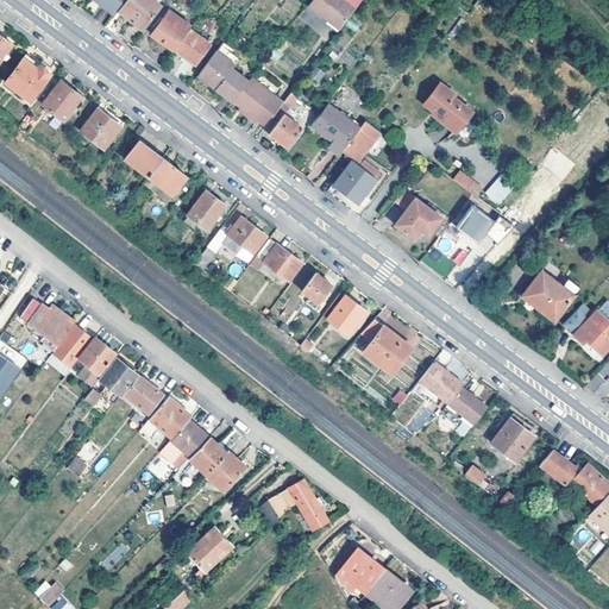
[(126,0),(96,0),(101,2),(102,0),(107,5),(106,7),(115,14),(119,10),(126,0)]
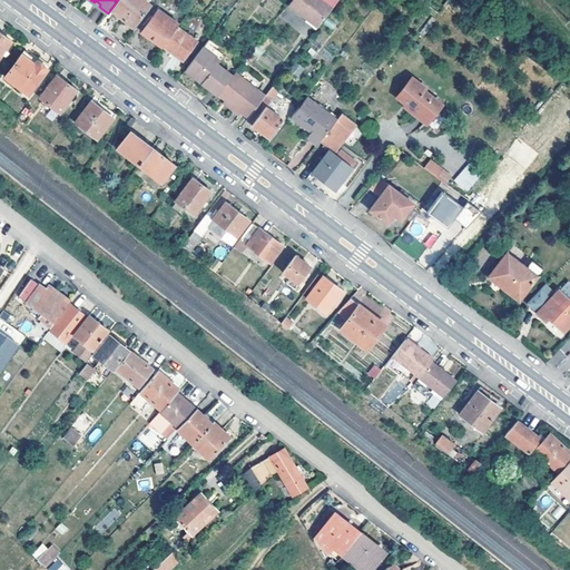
[(150,2),(146,0),(118,0),(111,9),(134,26),(150,2)]
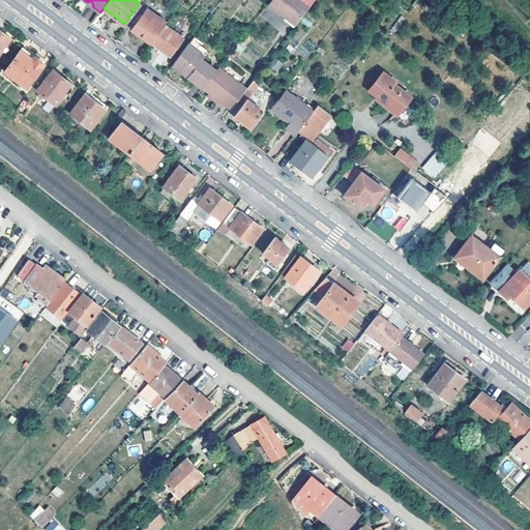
[(271,0),(268,4),(295,25),(306,8),(296,0),(271,0)]
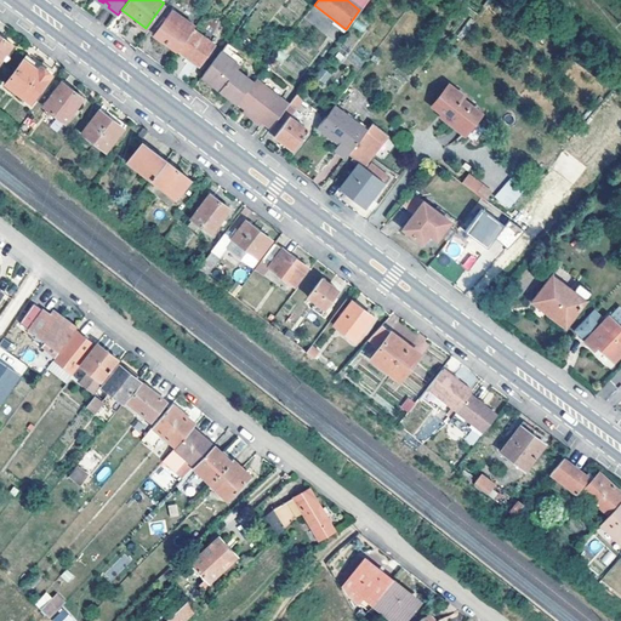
[(177,50),(194,28),(195,26),(175,10),(157,34),(177,50)]
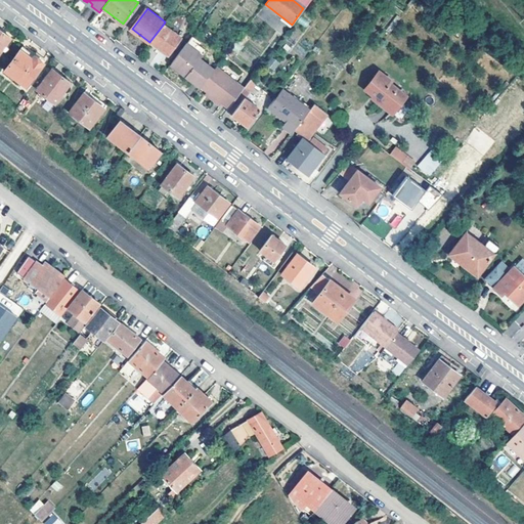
[(182,38),(164,24),(149,42),(168,56),(182,38)]
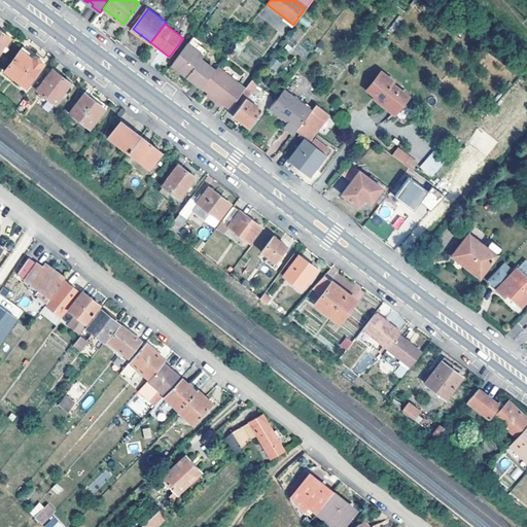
[(0,53),(12,37),(0,28),(0,53)]
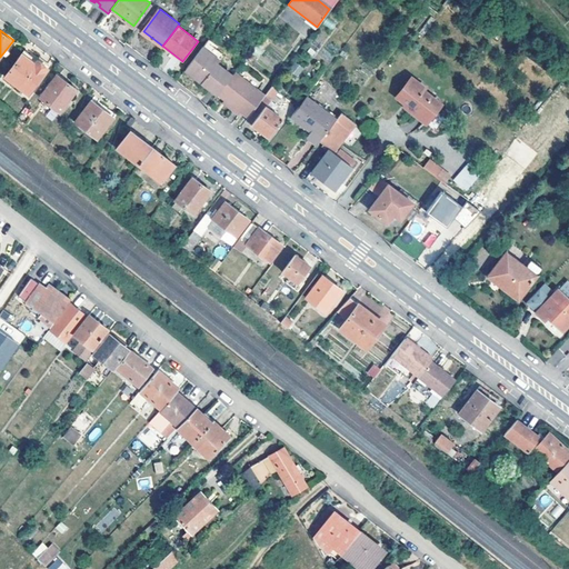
[(206,42),(202,48),(219,61),(223,56),(206,42)]
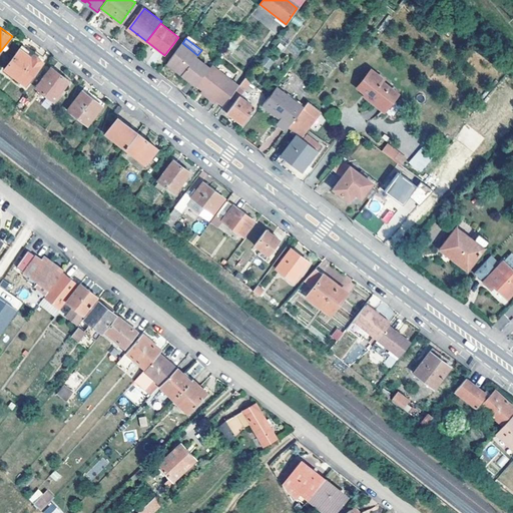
[(182,73),(181,75),(194,86),(196,85),(208,68),(195,58),(197,55),(182,43),(167,62),(182,73)]
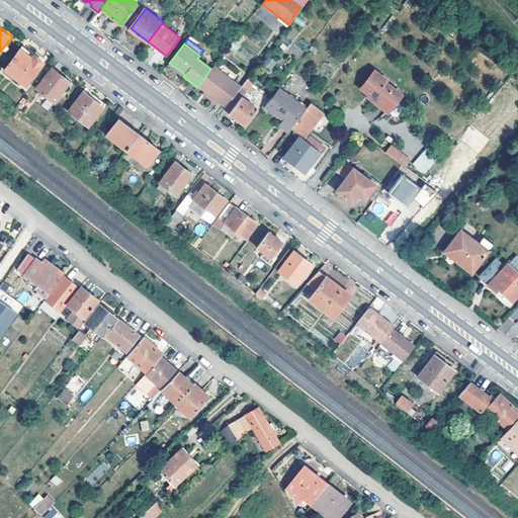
[(45,62),(23,46),(6,69),(27,85),(45,62)]
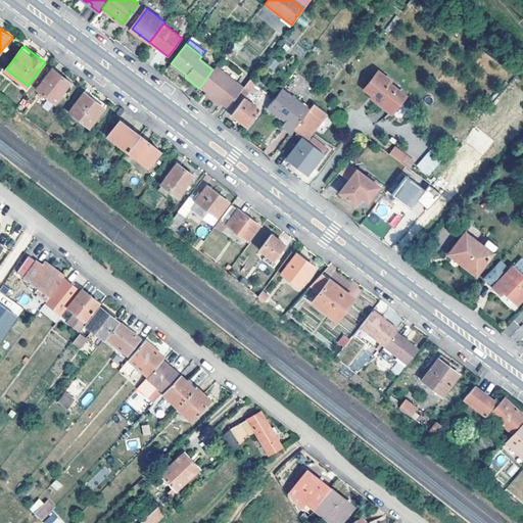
[(266,66),(274,70),(278,62),(270,58),(266,66)]
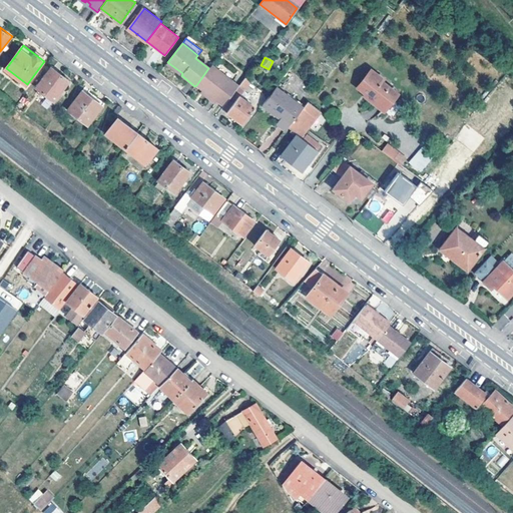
[(167,62),(166,64),(181,75),(182,73),(167,62)]
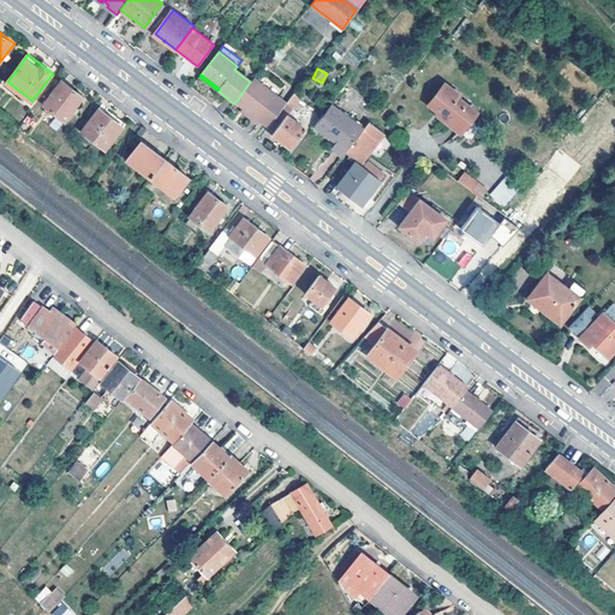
[(262,121),(280,99),(254,78),(250,82),(236,102),(243,108),(252,115),(250,118),(260,125),(262,121)]
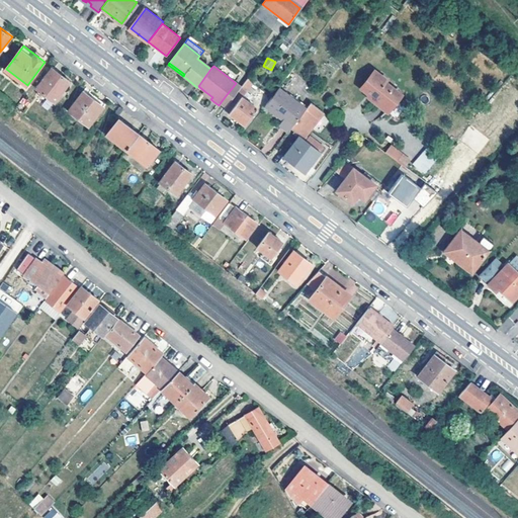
[(71,82),(53,69),(37,88),(56,101),(71,82)]
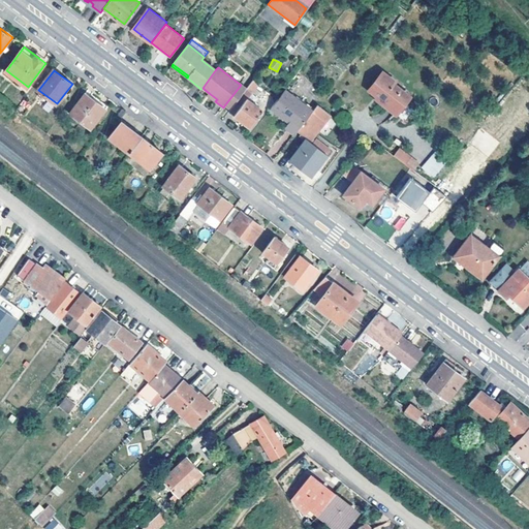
[(382,70),(368,89),(379,97),(378,100),(396,114),(410,95),(393,83),(395,81),(382,70)]
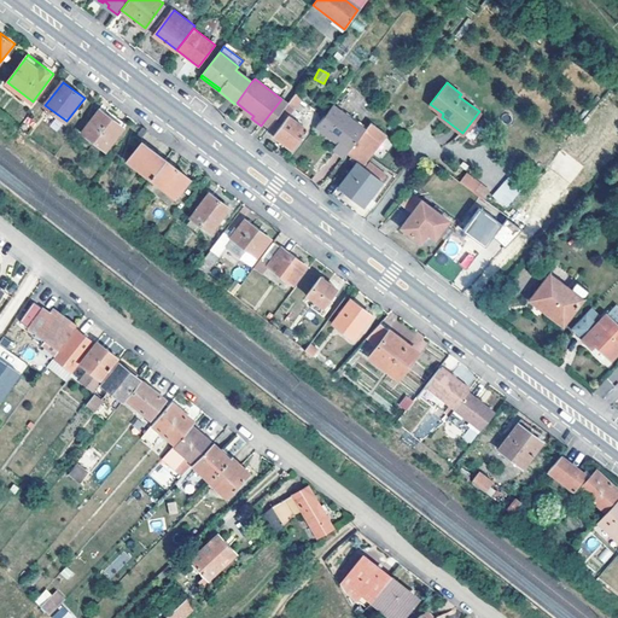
[(302,98),(295,93),(289,103),(295,108),(302,98)]
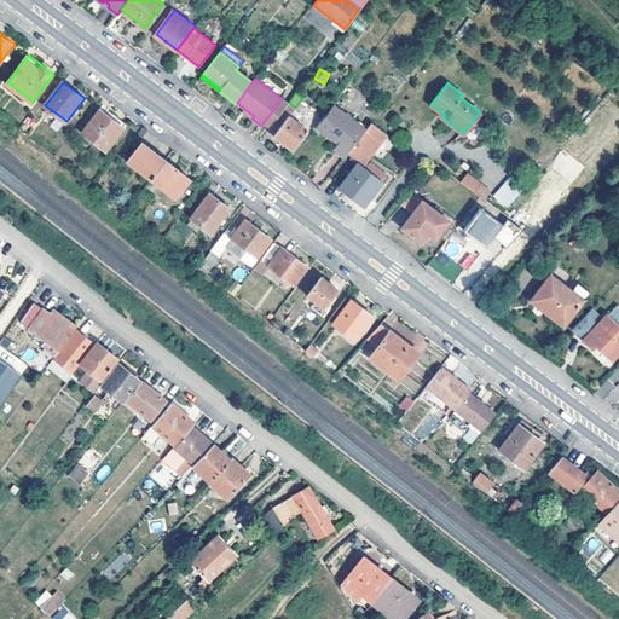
[(270,128),(288,104),(282,99),(264,122),(270,128)]
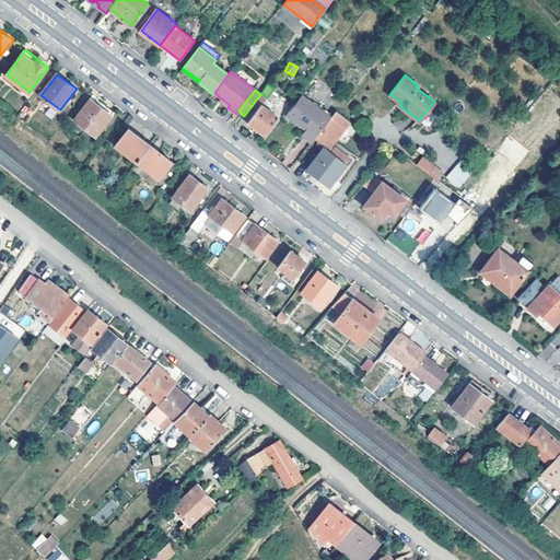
[(244,116),(242,118),(264,136),(278,117),(260,105),(267,97),(261,93),(260,94),(244,116)]
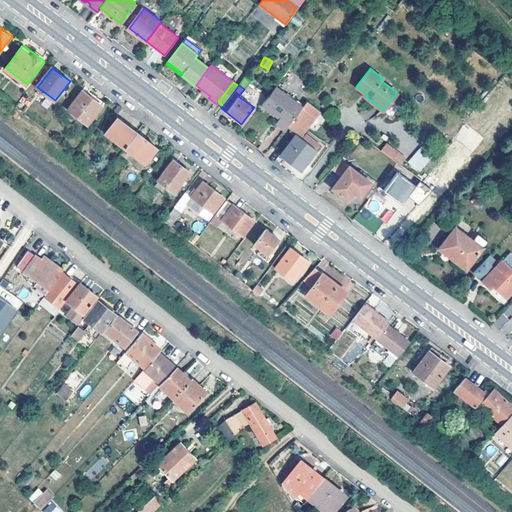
[(287,127),(302,107),(275,87),(269,95),(261,105),(281,120),(279,124),(285,129),(287,127)]
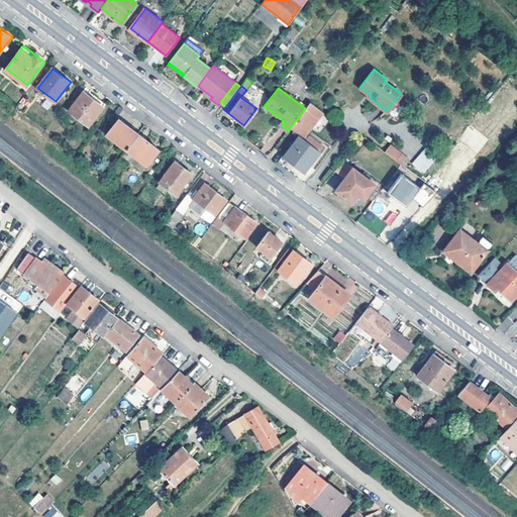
[(212,97),(204,91),(203,93),(210,99),(212,97)]
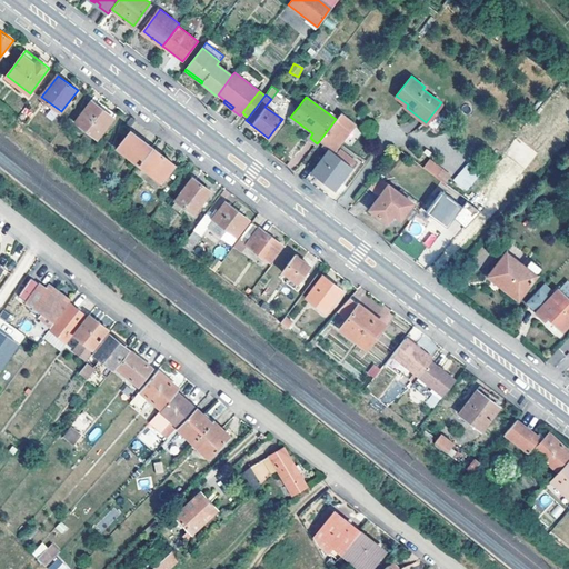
[(115,118),(92,101),(77,121),(98,138),(115,118)]
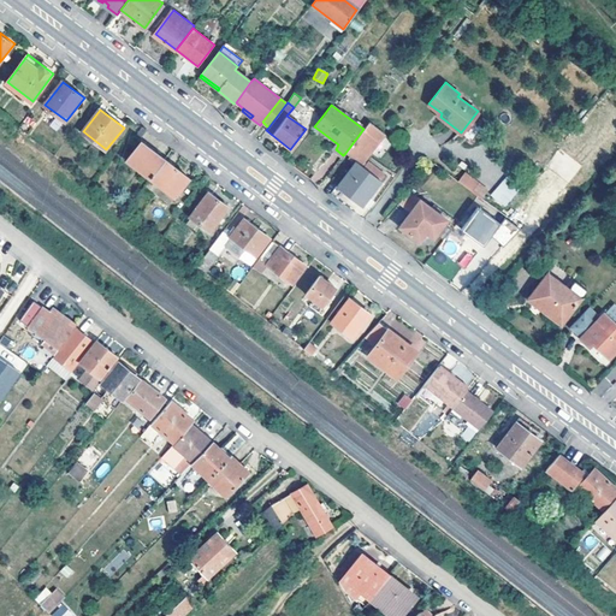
[(369,122),(363,129),(379,141),(385,134),(377,126),(369,122)]
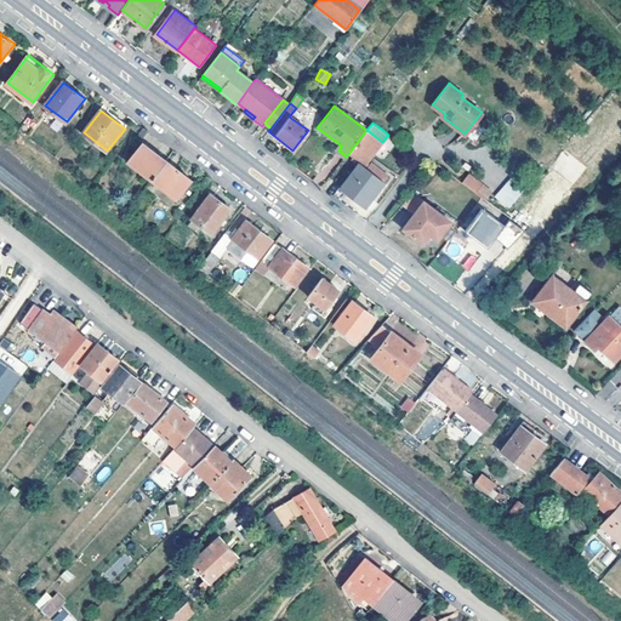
[(374,153),(382,142),(366,130),(348,154),(358,161),(360,163),(364,165),(374,153)]
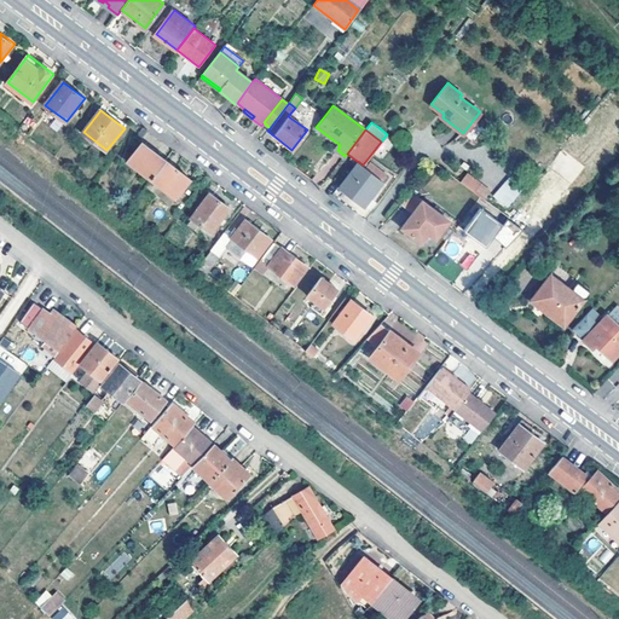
[(152,178),(166,160),(143,143),(128,161),(151,179),(152,178)]
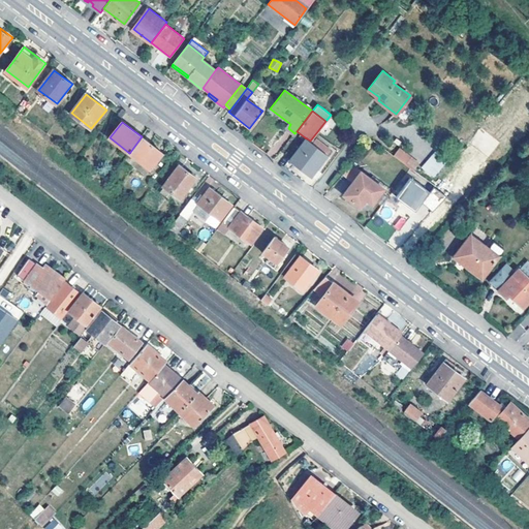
[(142,136),(130,152),(151,167),(162,153),(142,136)]
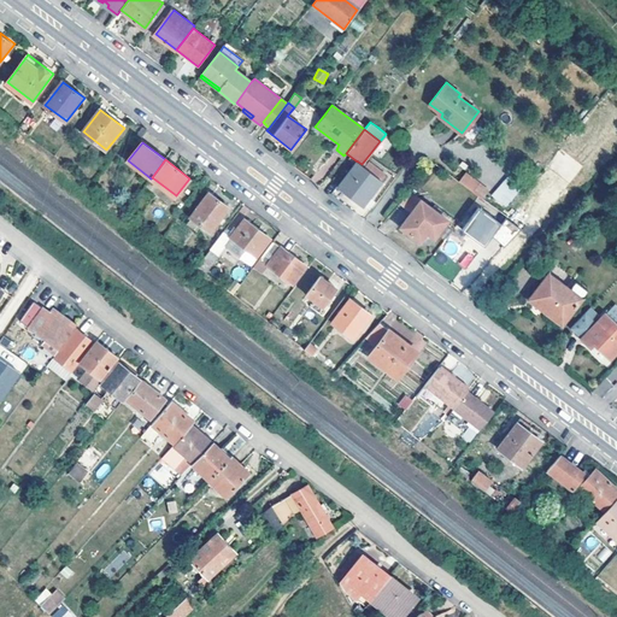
[(365,166),(362,164),(358,162),(339,187),(364,205),(383,180),(365,166)]
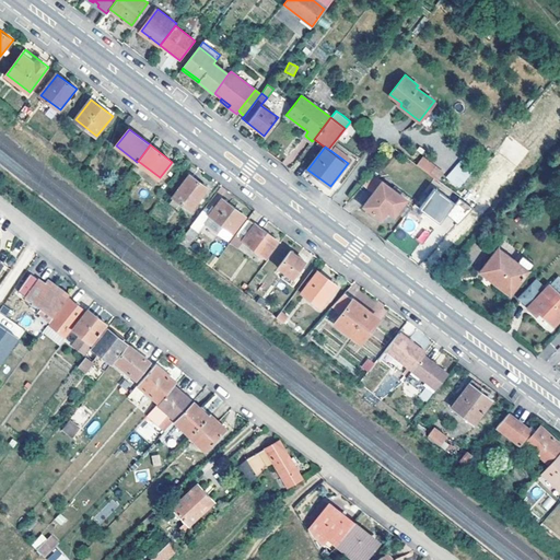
[(335,147),(331,151),(348,163),(351,159),(335,147)]
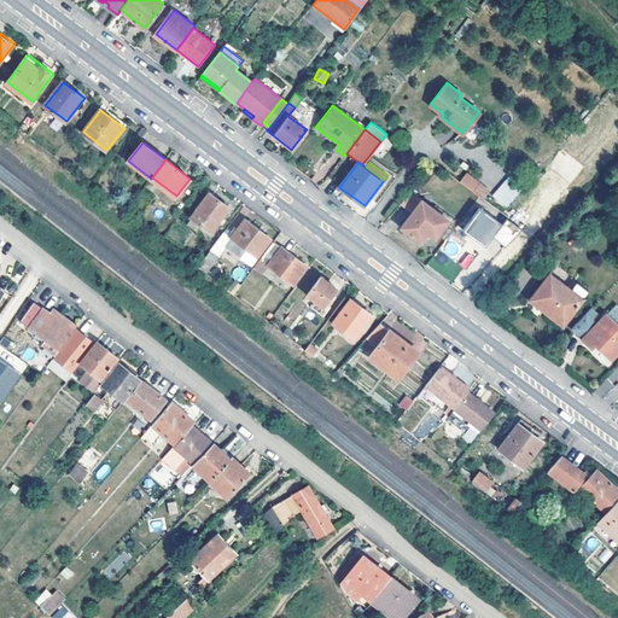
[(466,172),(460,180),(473,191),(481,182),(466,172)]
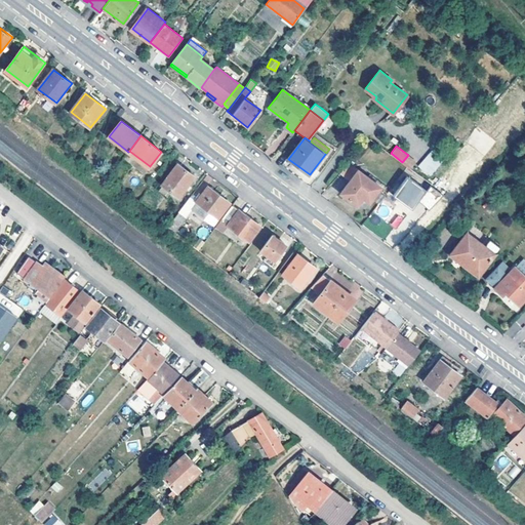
[(433,150),(417,167),(430,177),(444,160),(433,150)]
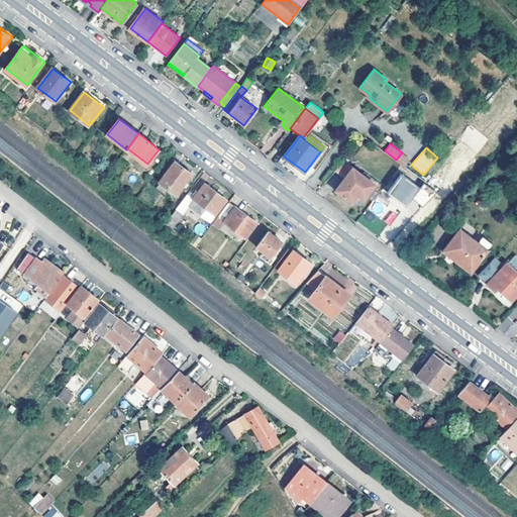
[(357,194),(364,197),(375,182),(344,161),(335,170),(344,178),(335,190),(351,202),(357,194)]
